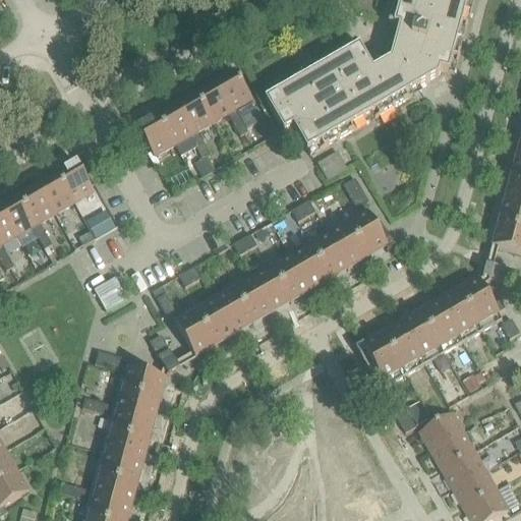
[(266,104),(280,127),(285,135),(294,129),(310,158),(422,94),(419,89),(439,77),(441,72),(454,75),(474,0),(396,0),(389,26),(400,29),(398,44),(387,42),(384,53),(367,62),(357,44),(273,93),(276,98),(266,104)]
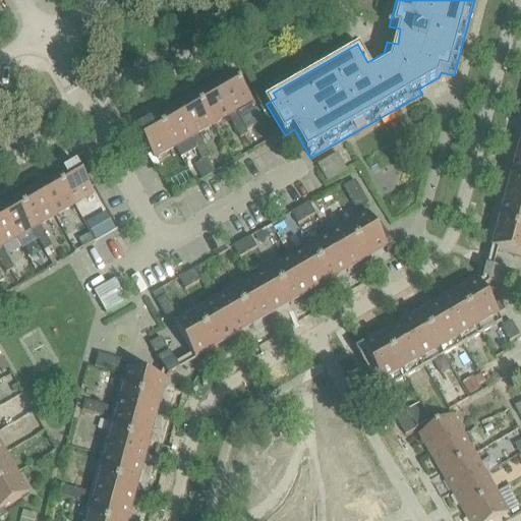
[(236,75),(216,87),(232,116),(236,114),(252,104),(236,75)]
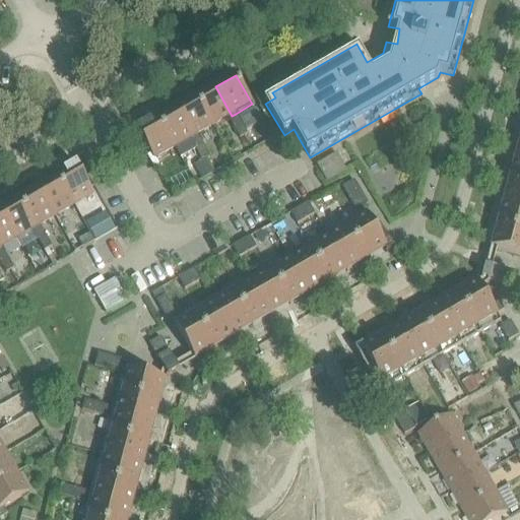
[(228,118),(234,129),(242,124),(236,114),(232,116),(215,86),(196,98),(212,127),(228,118)]
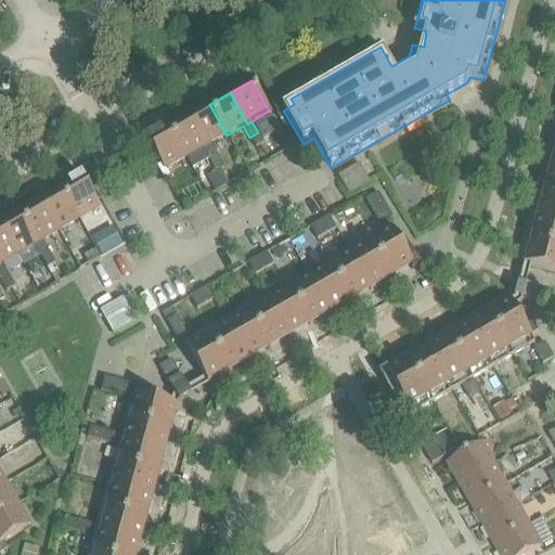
[(207,146),(211,144),(227,136),(209,104),(189,116),(207,146)]
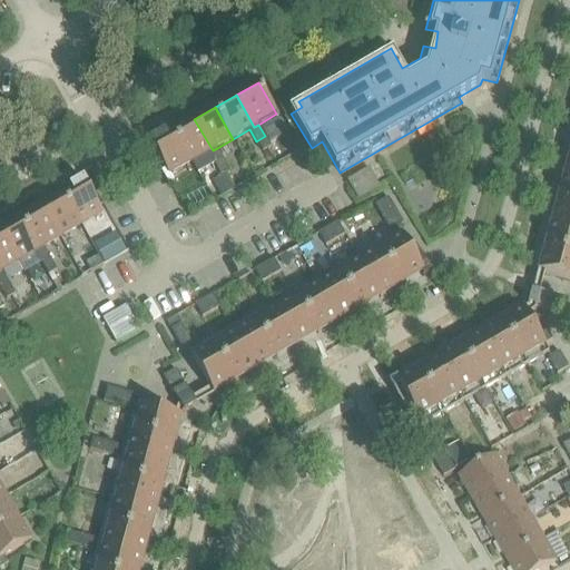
[(208,154),(215,165),(224,160),(217,148),(213,150),(194,119),(174,131),(192,163),(208,154)]
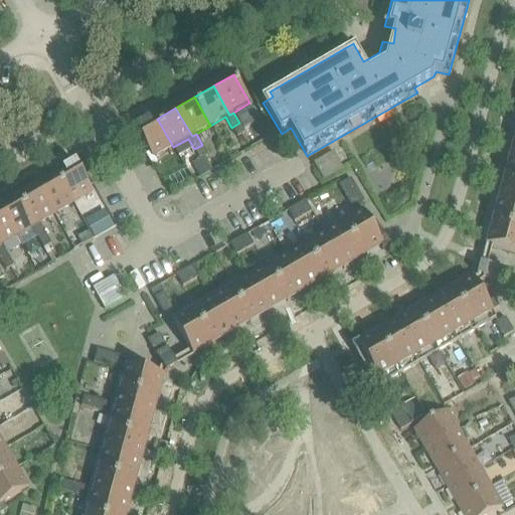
[(173,147),(157,119),(137,130),(135,126),(128,131),(134,142),(141,138),(150,152),(153,159),(173,147)]
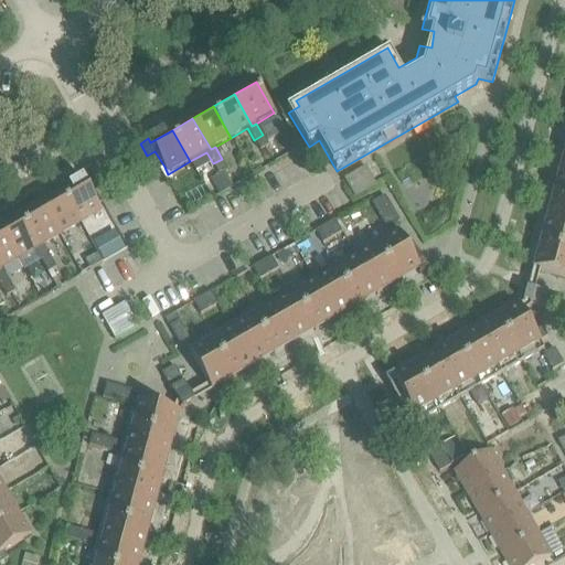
[(269,147),(263,135),(254,140),(262,152),(269,147)]
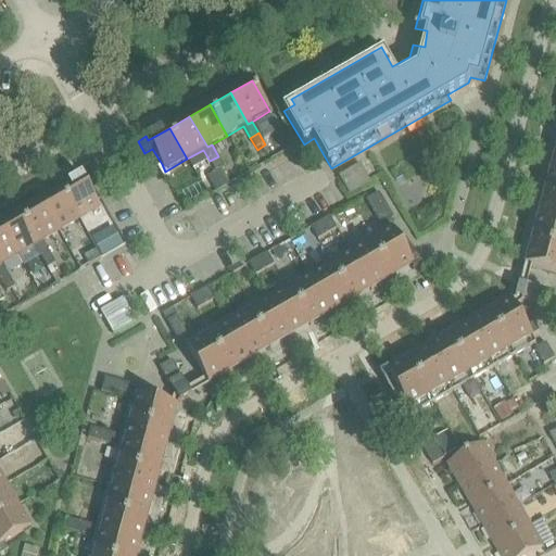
[(342,164),(349,178),(370,167),(364,153),(342,164)]
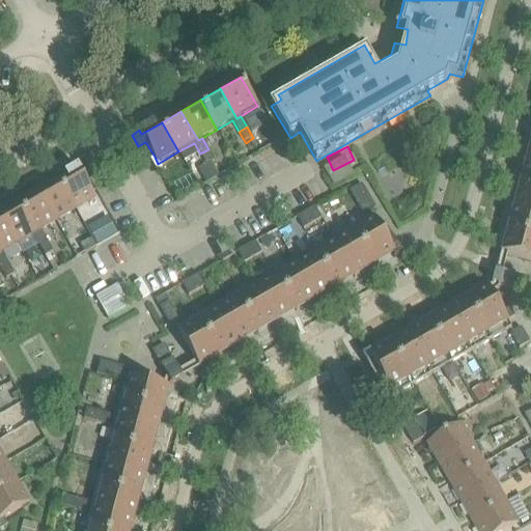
[(215,161),(208,149),(200,154),(206,165),(215,161)]
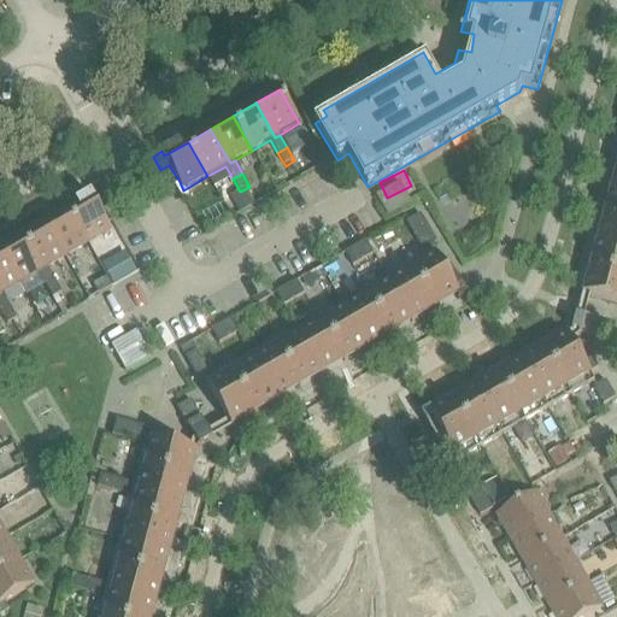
[(180,182),(175,184),(175,186),(181,195),(183,198),(187,195),(183,191),(180,182)]
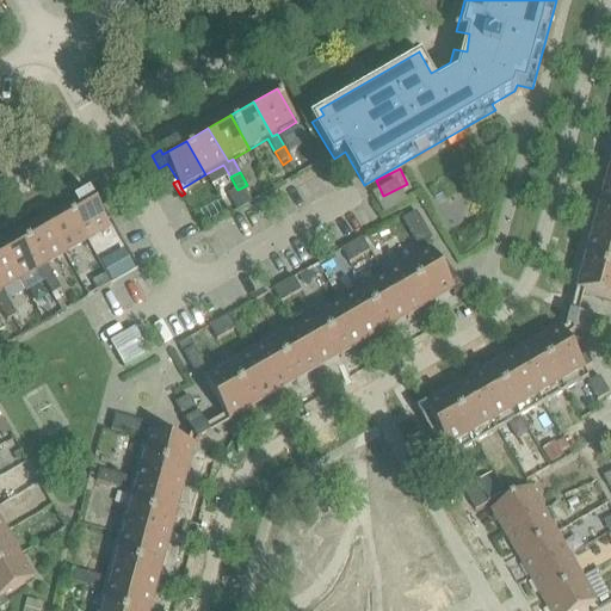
[(68,209),(87,242),(111,229),(97,204),(105,199),(98,186),(88,191),(91,196),(68,209)]
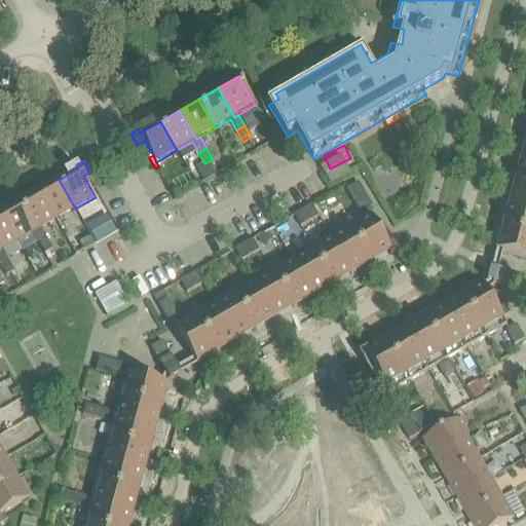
[(525,259),(525,162),(502,253),(525,259)]
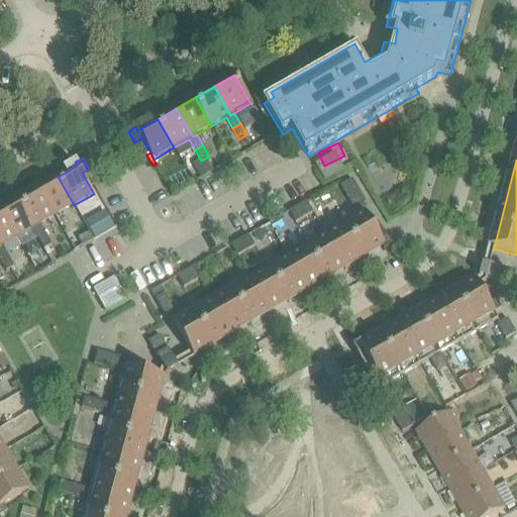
[(207,161),(195,169),(201,179),(213,172),(207,161)]
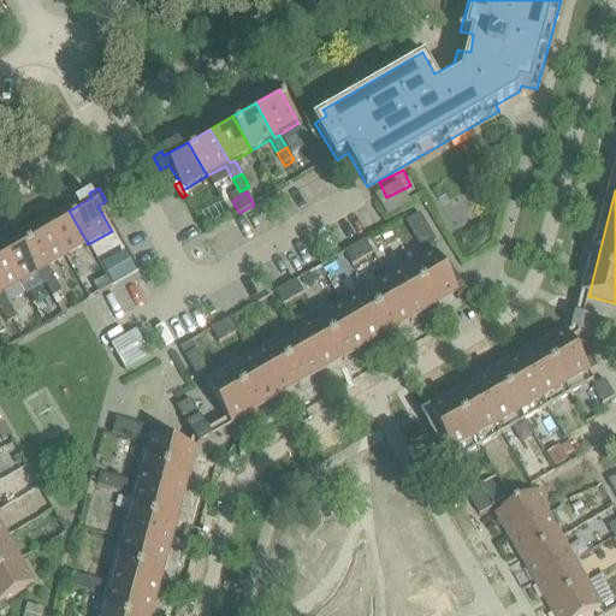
[(88,244),(69,211),(46,224),(65,258),(88,244)]
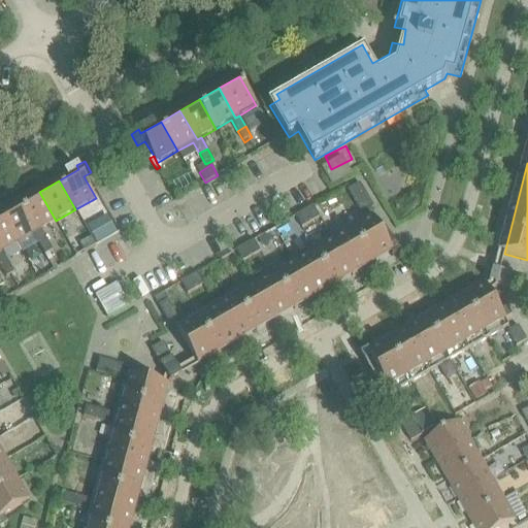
[(360,184),(348,191),(352,197),(364,190),(360,184)]
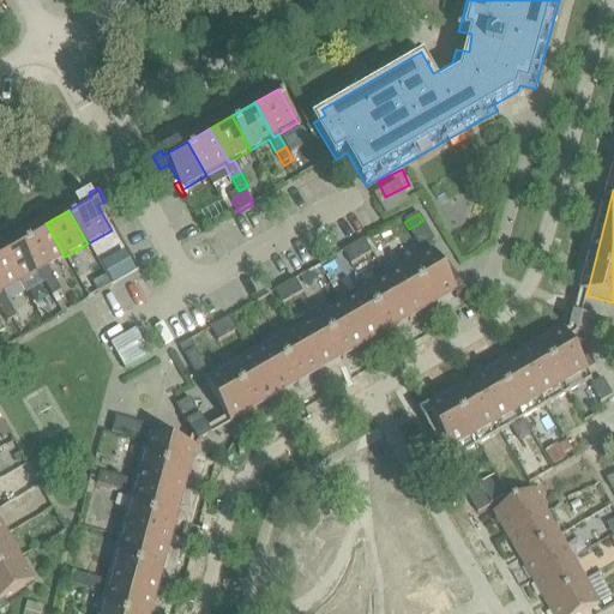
[(423,221),(409,229),(413,236),(427,228),(423,221)]
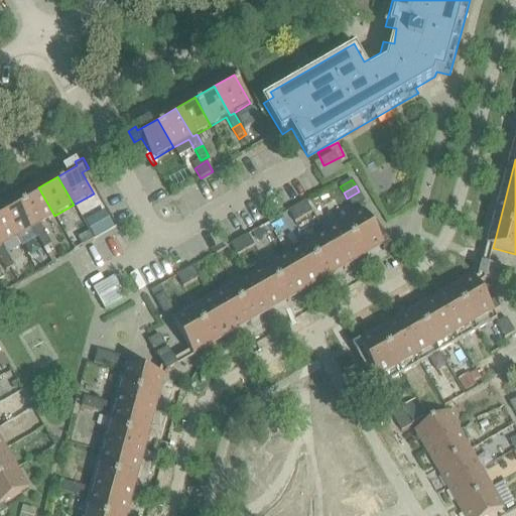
[(54,216),(38,187),(19,198),(35,227),(39,224),(54,216)]
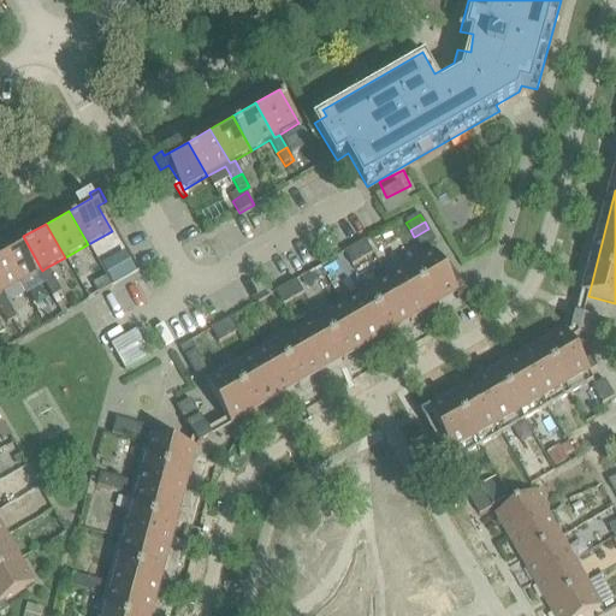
[(428,229),(414,237),(419,244),(433,236),(428,229)]
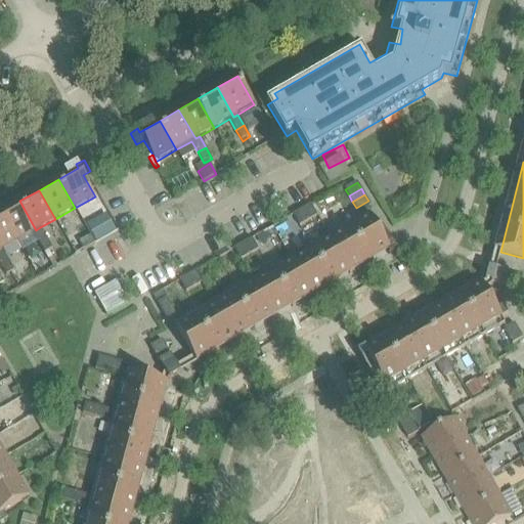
[(33,232),(39,244),(47,238),(40,227),(36,230),(19,201),(1,212),(17,242),(33,232)]
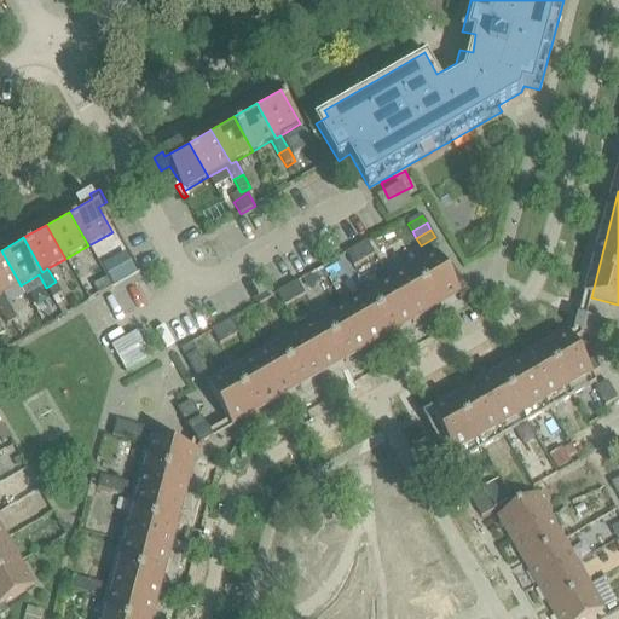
[(421,246),(424,252),(439,244),(435,237),(421,246)]
